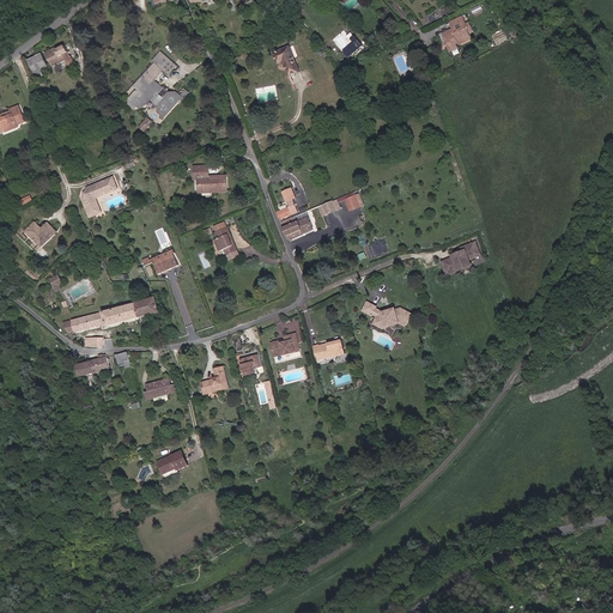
[(443,37),(450,50),(459,47),(459,46),(461,44),(461,46),(473,41),(471,32),(473,30),(472,25),(468,26),(463,17),(450,24),(453,29),(447,32),(448,36),(443,37)]
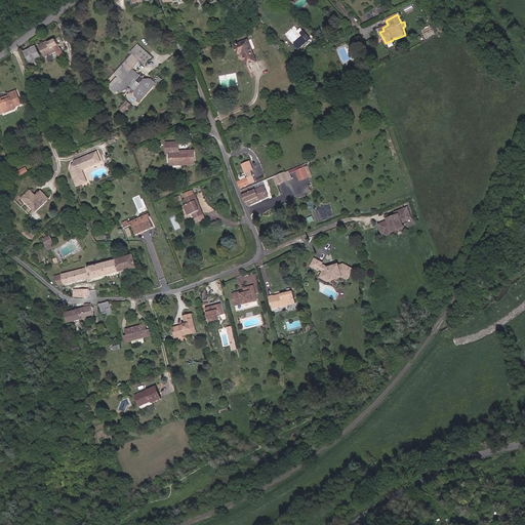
[(56,51),(57,54),(63,52),(62,48),(59,48),(54,40),(47,44),(46,42),(39,46),(45,57),(56,51)]
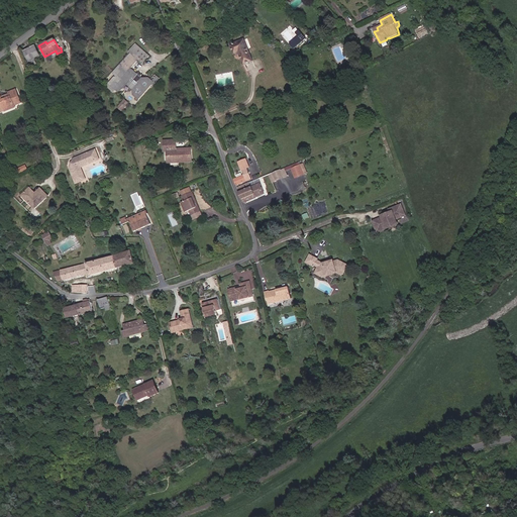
[(244,42),(231,47),(234,56),(238,54),(243,67),(252,64),(244,42)]
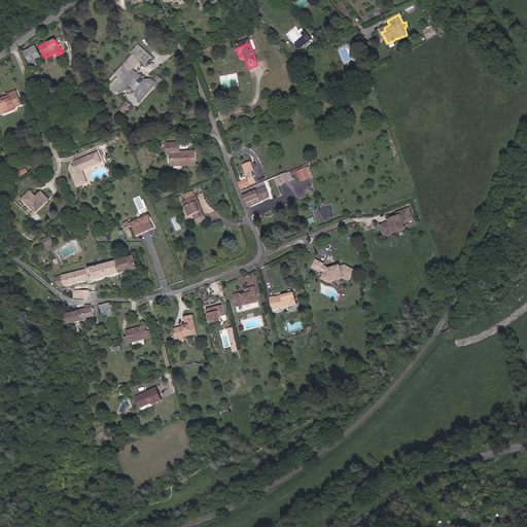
[(144,80),(143,78),(143,77),(140,74),(140,75),(133,70),(140,62),(144,66),(151,58),(137,45),(131,53),(135,57),(125,69),(120,65),(112,75),(118,79),(113,85),(110,83),(109,85),(109,90),(113,94),(116,94),(116,93),(117,94),(121,93),(123,91),(125,92),(129,85),(130,86),(135,81),(139,85),(144,80)]
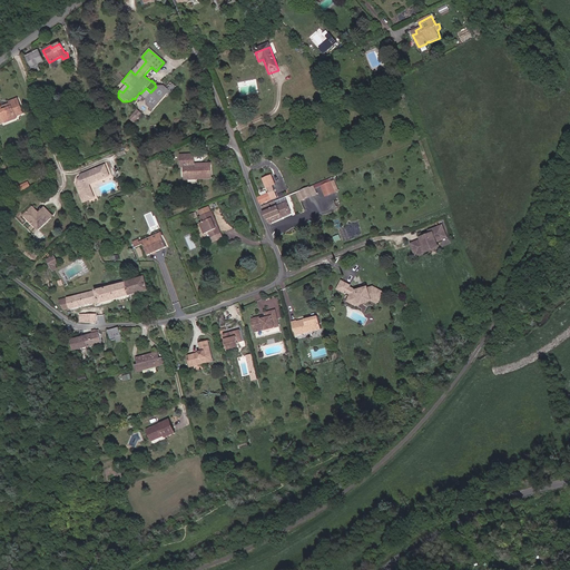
[(43,62),(38,50),(27,55),(33,68),(43,62)]
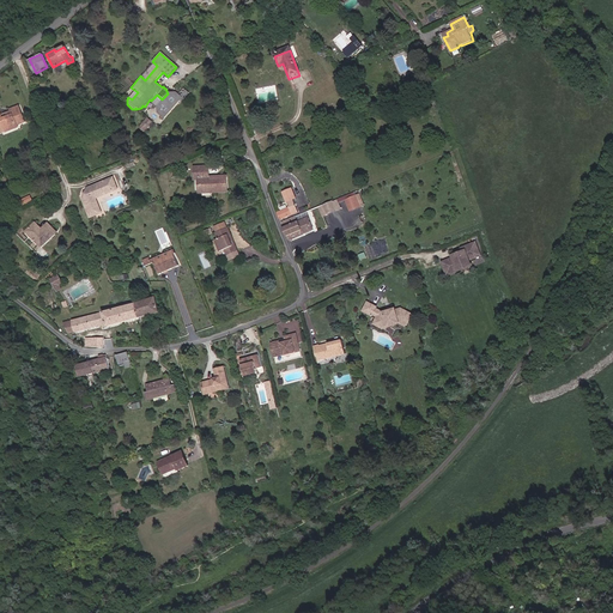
[(173,92),(168,93),(162,99),(158,104),(157,111),(164,117),(180,98),(182,96),(181,95),(180,93),(176,96),(173,92)]
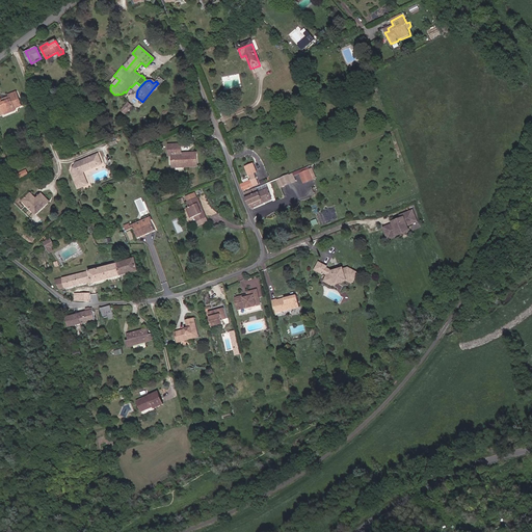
[(137,90),(140,86),(136,82),(131,87),(137,90)]
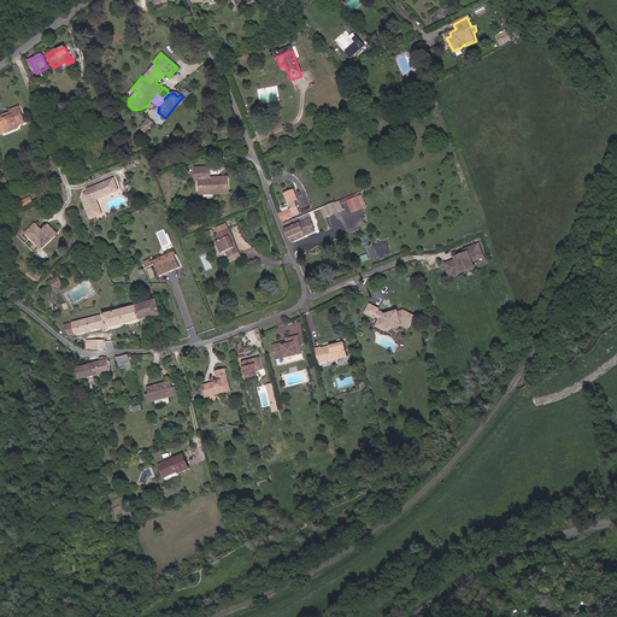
[(3,119),(1,116),(0,112),(0,124),(4,123),(7,133),(19,128),(18,124),(25,121),(19,106),(11,109),(12,111),(13,115),(3,119)]
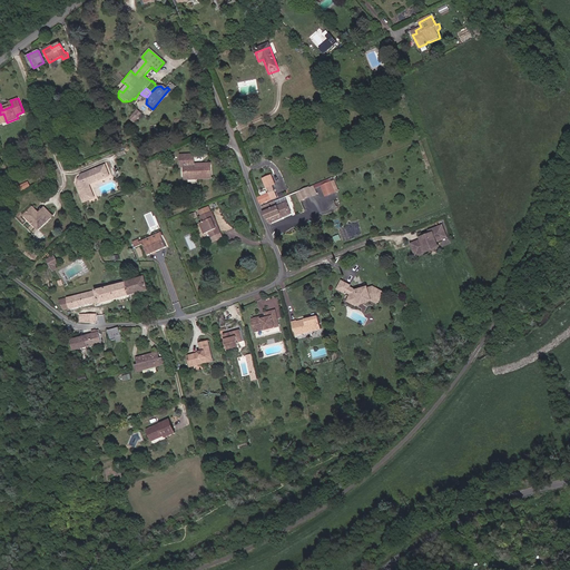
[(135,123),(143,114),(138,109),(130,118),(135,123)]
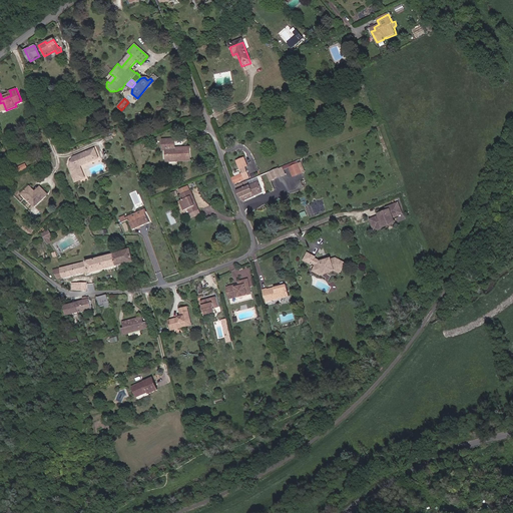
[(188,148),(179,148),(178,150),(175,150),(173,148),(173,138),(161,138),(161,144),(166,144),(166,150),(166,154),(164,154),(164,161),(184,161),(184,159),(188,159),(188,148)]
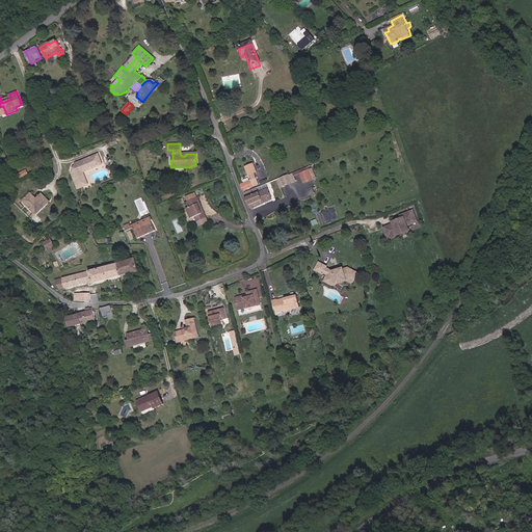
[(77,190),(87,186),(82,173),(102,165),(98,155),(74,164),(71,176),(77,190)]
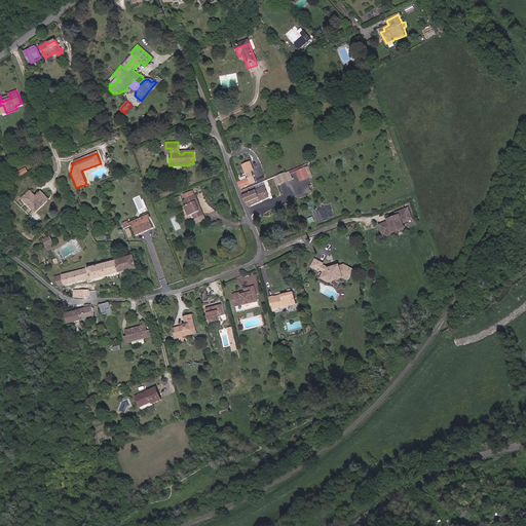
[(250,161),(241,165),(247,178),(237,182),(239,188),(255,182),(251,171),(253,170),(250,161)]
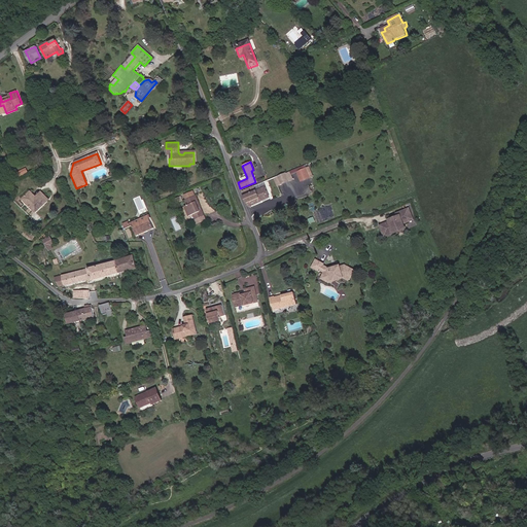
[(307,170),(300,173),(303,182),(311,179),(307,170)]
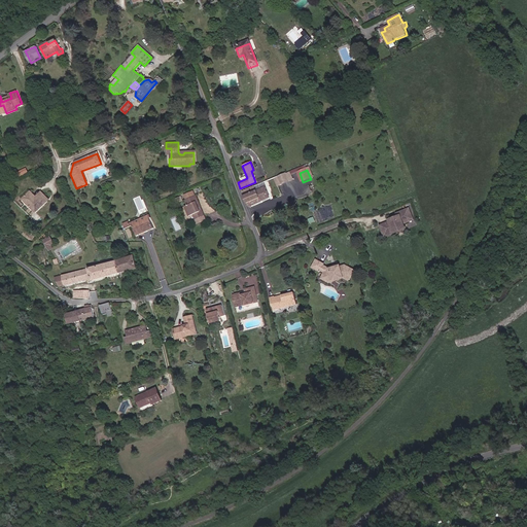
[(287,174),(279,177),(282,184),(290,181),(287,174)]
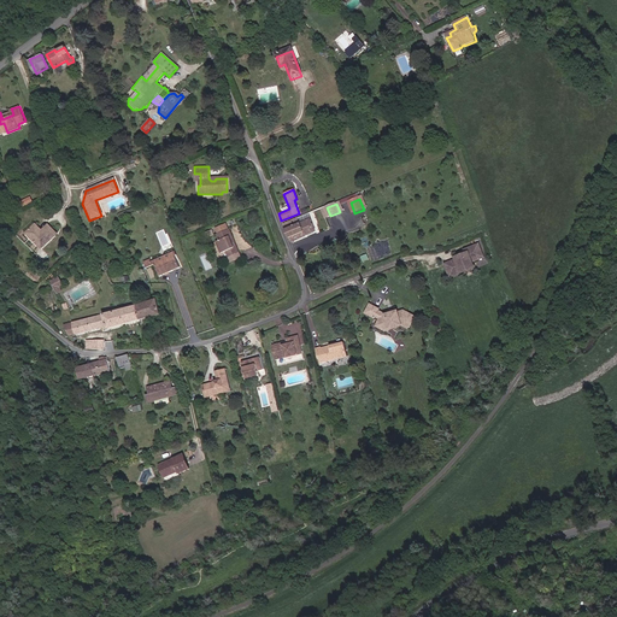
[(283,224),(288,238),(303,233),(299,224),(298,219),(283,224)]
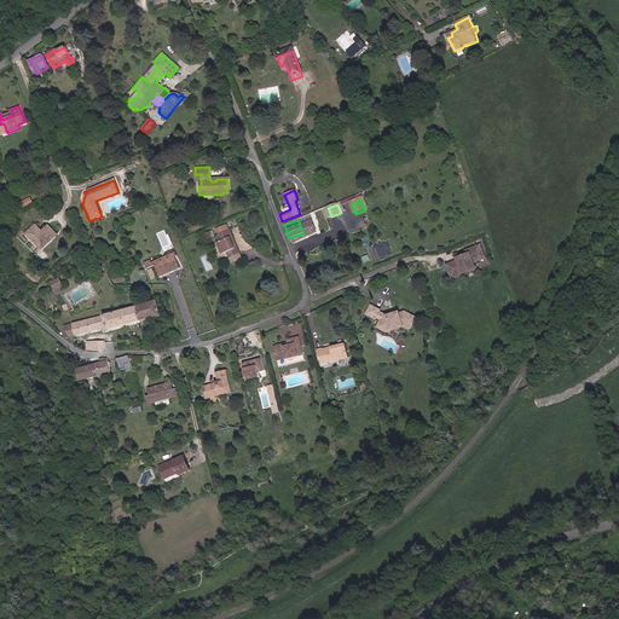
[(305,232),(307,238),(317,233),(312,220),(300,225),(304,233),(305,232)]
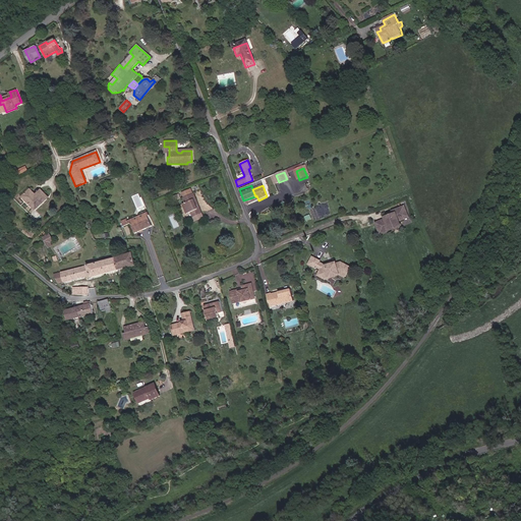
[(37,193),(32,188),(23,195),(36,210),(49,197),(42,189),(37,193)]
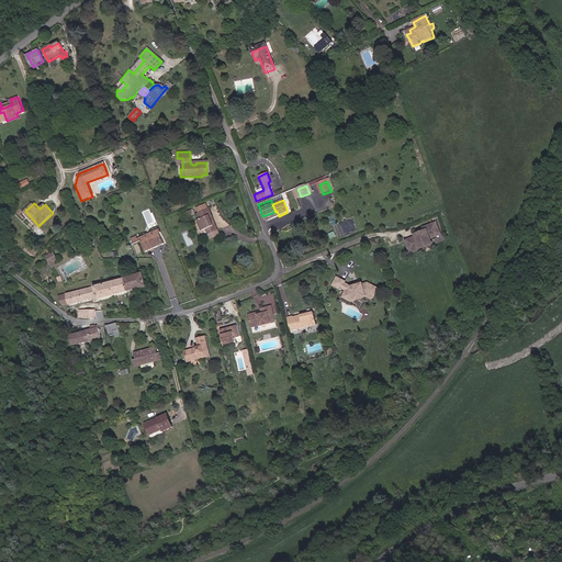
[(216,231),(214,224),(212,225),(209,217),(211,216),(208,209),(206,209),(205,205),(195,209),(198,213),(195,213),(198,218),(195,220),(200,229),(204,227),(208,234),(216,231)]
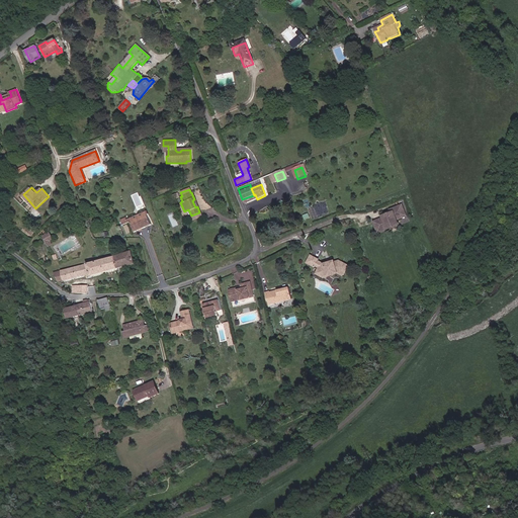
[(255,194),(254,195),(242,199),(244,204),(257,199),(255,194)]
